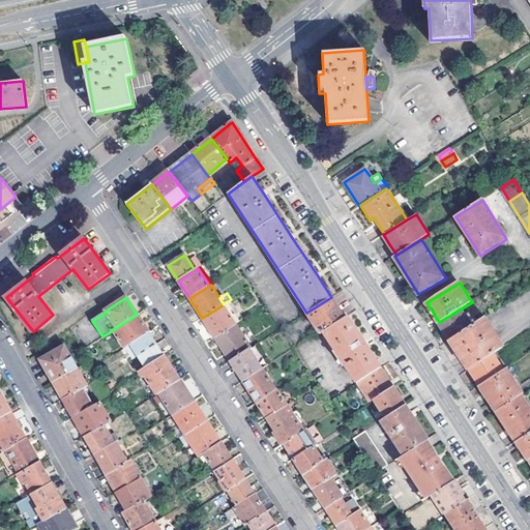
[(324,332),(345,318),(335,304),(331,297),(306,313),(320,334),(324,332)]
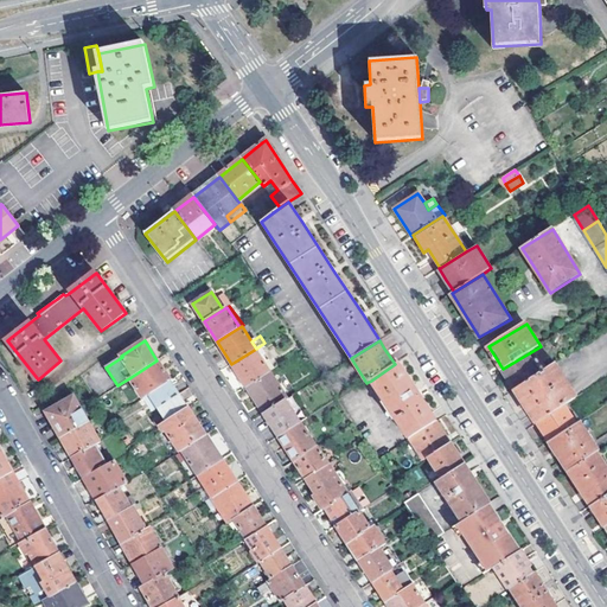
[(270,351),(264,343),(256,349),(262,357),(270,351)]
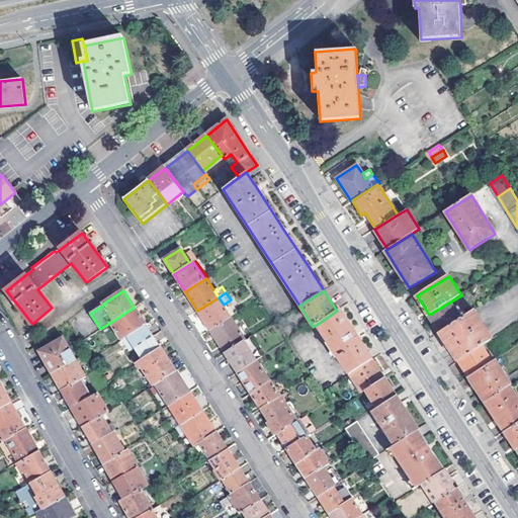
[(456,298),(464,312),(471,307),(462,294),(461,295),(456,298)]
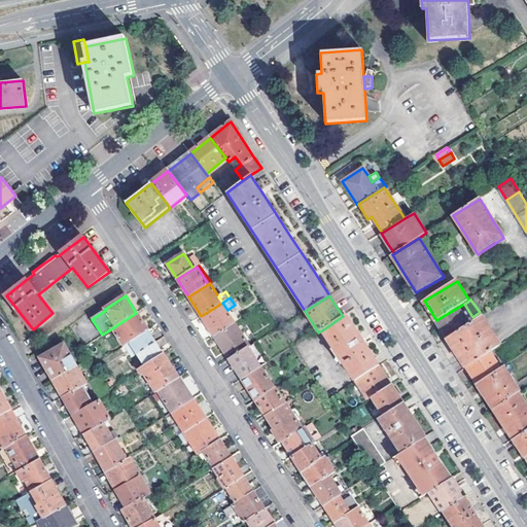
[(214,336),(236,322),(227,310),(222,303),(201,316),(212,332),(214,336)]
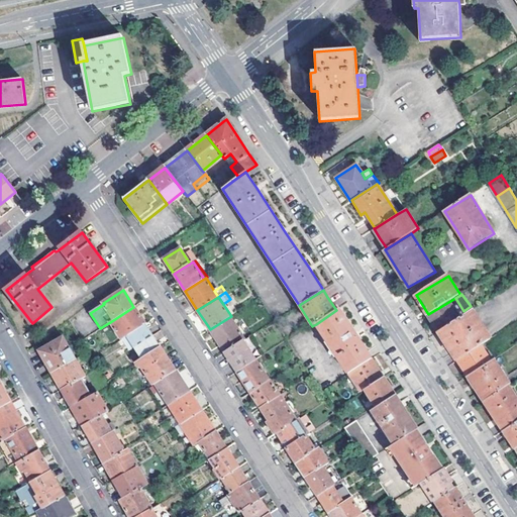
[(463,311),(455,298),(428,314),(438,330),(466,314),(463,311)]
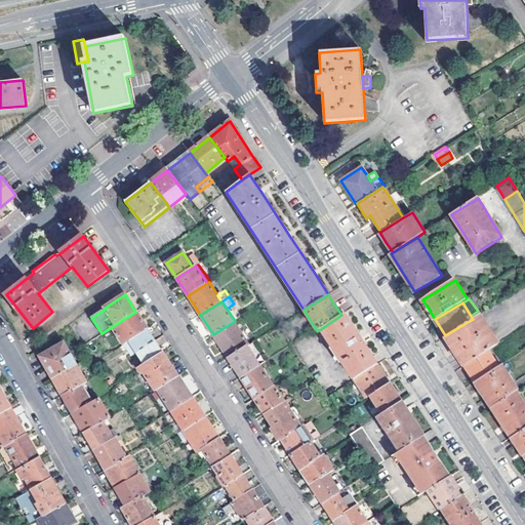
[(123,345),(131,339),(146,329),(147,329),(135,312),(112,327),(123,345)]
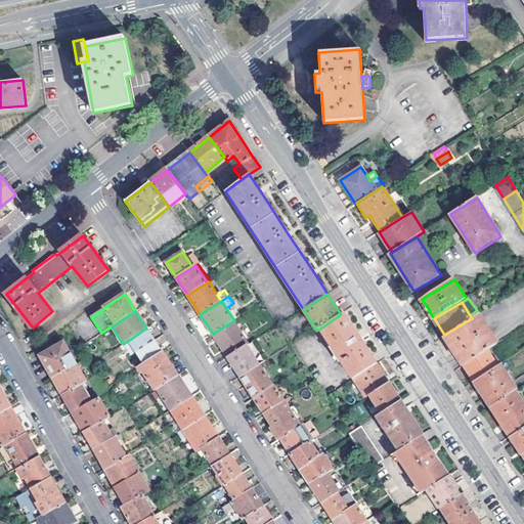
[(341,314),(320,329),(353,380),(354,379),(377,364),(359,338),(343,313),(341,314)]
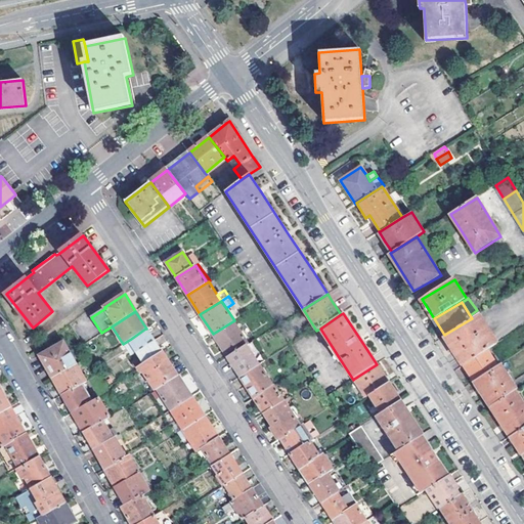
[(479,313),(472,318),(444,335),(455,353),(464,365),(486,351),(498,344),(479,313)]
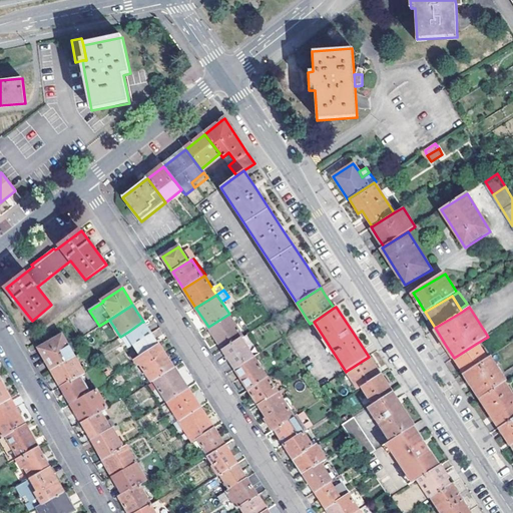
[(229,314),(208,327),(223,351),(241,339),(244,337),(229,314)]
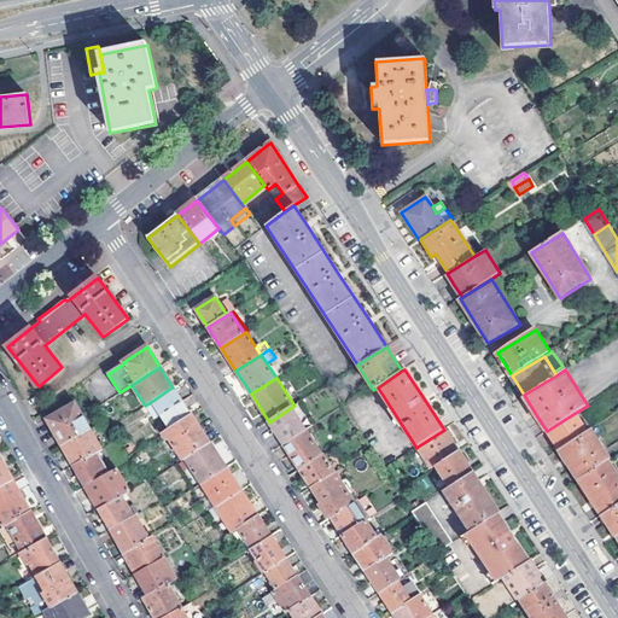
[(155,400),(163,413),(181,402),(172,388),(155,400)]
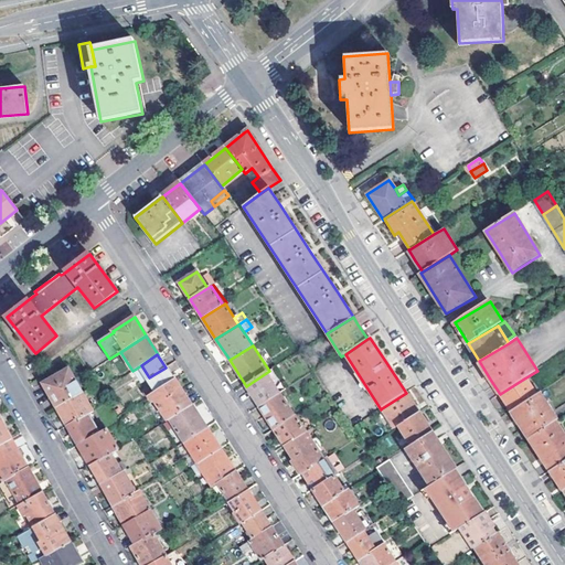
[(68,368),(43,383),(56,406),(83,392),(68,368)]
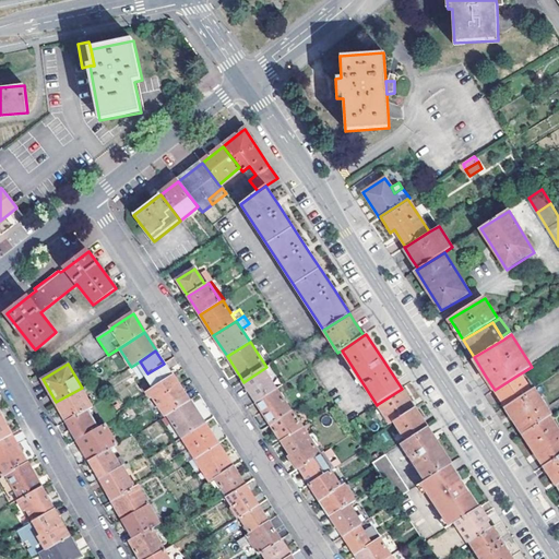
[(156,387),(171,377),(164,364),(147,373),(156,387)]
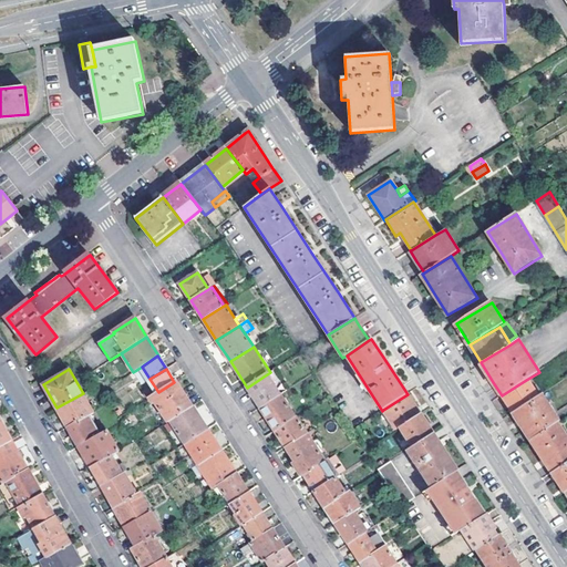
[(267,374),(247,388),(248,390),(260,408),(280,394),(267,374)]
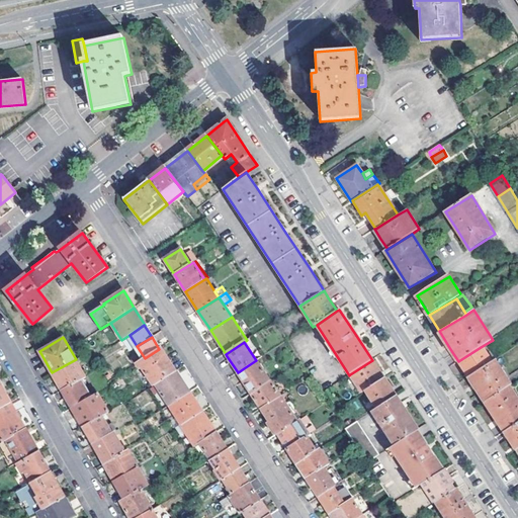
[(491,363),(481,347),(458,361),(468,376),(491,363)]
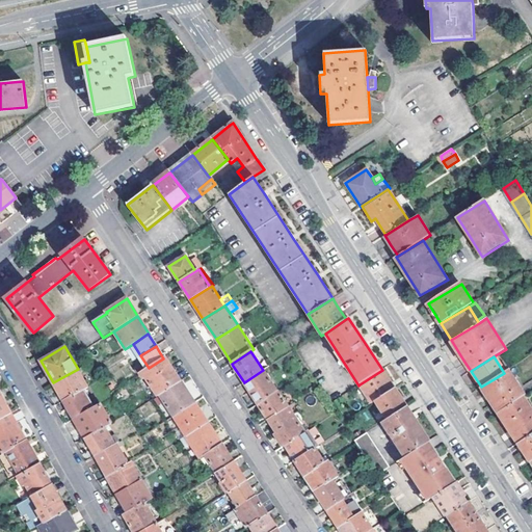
[(164,357),(163,358),(149,368),(139,373),(143,379),(145,379),(157,396),(159,395),(180,381),(166,361),(164,357)]
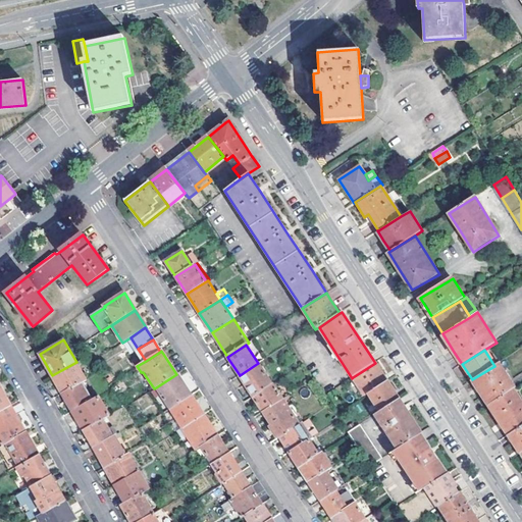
[(52,375),(62,394),(82,382),(87,379),(76,362),(52,375)]
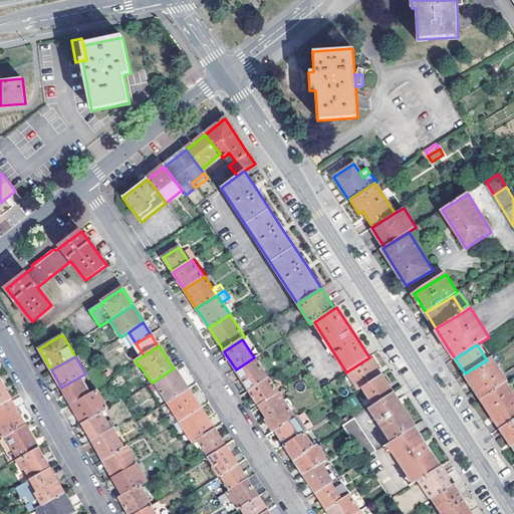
[(254,357),(236,369),(250,391),(268,378),(254,357)]
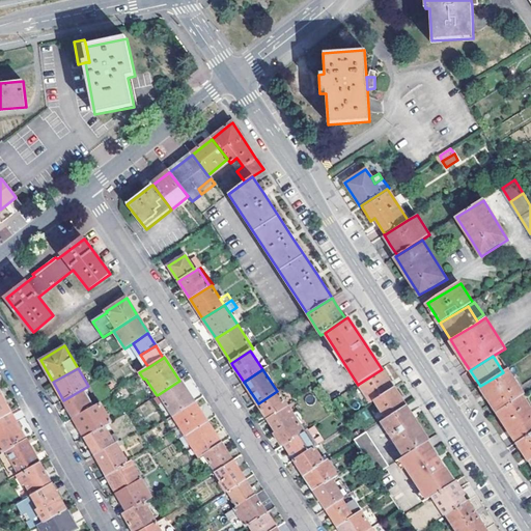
[(374,400),(394,388),(382,369),(359,384),(371,402),(374,400)]
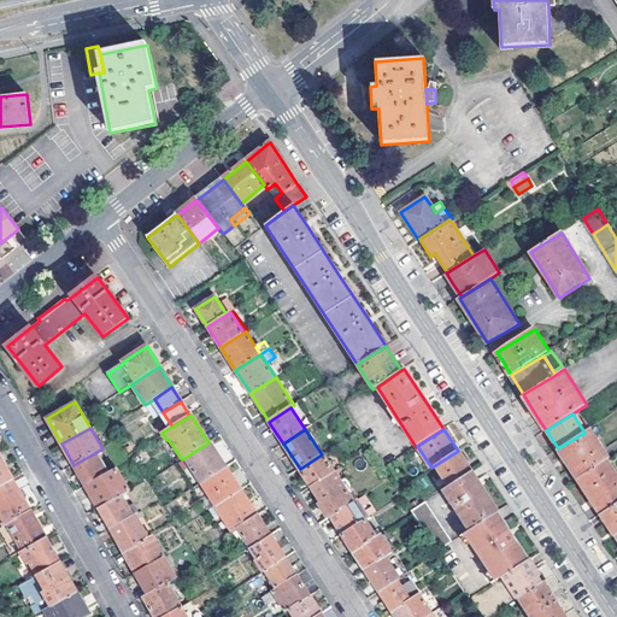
[(589,429),(585,433),(558,448),(564,459),(577,479),(606,460),(609,459),(589,429)]
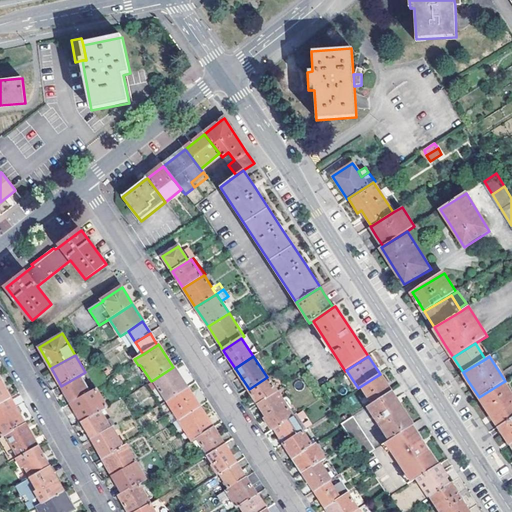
[(173,367),(153,380),(167,401),(187,388),(173,367)]
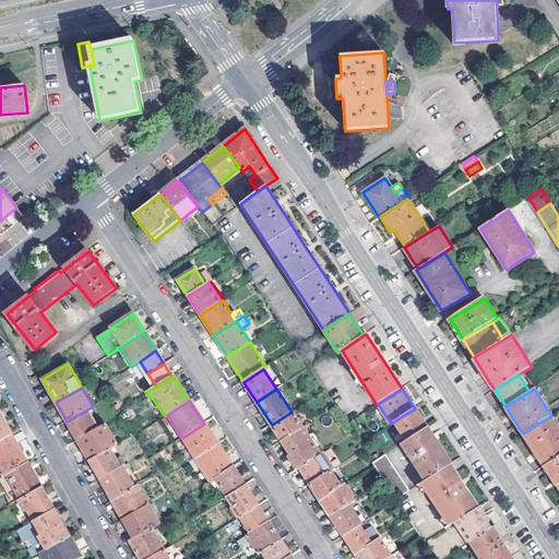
[(391,424),(378,404),(377,405),(375,406),(388,426),(391,424)]
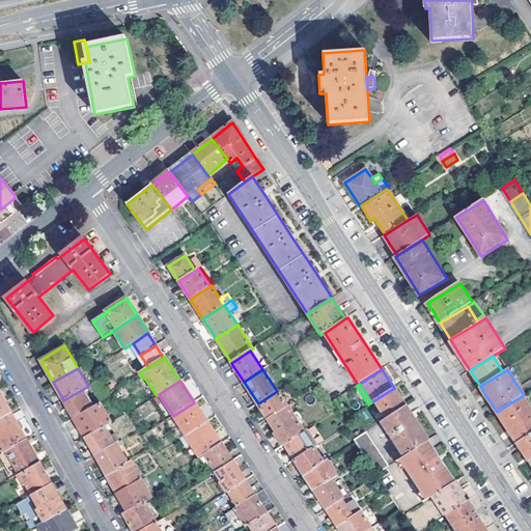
[(374,400),(386,419),(406,407),(394,388),(374,400)]
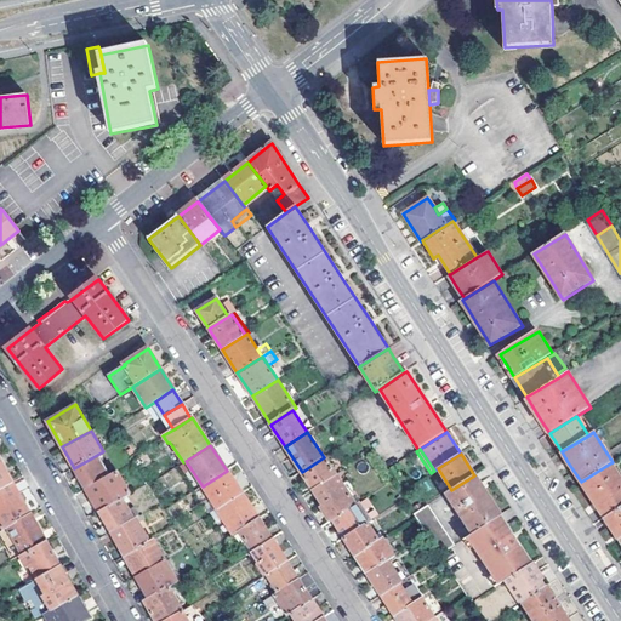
[(86,489),(109,476),(97,455),(74,468),(86,489)]
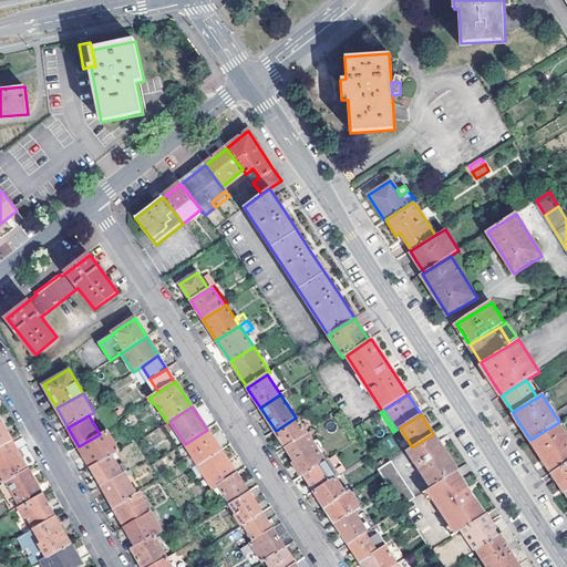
[(286,447),(308,433),(297,416),(296,418),(276,431),(286,447)]
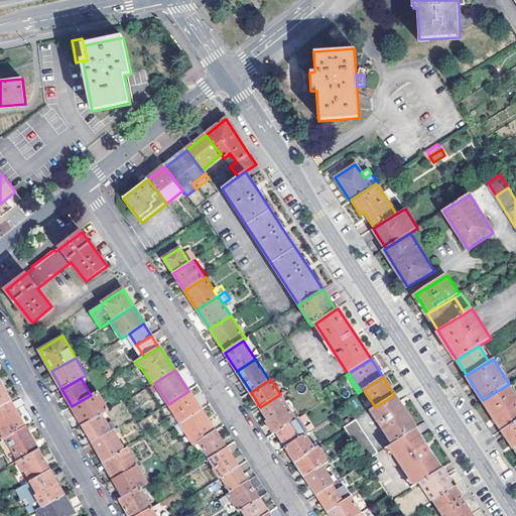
[(0,406),(10,401),(0,382),(0,406)]
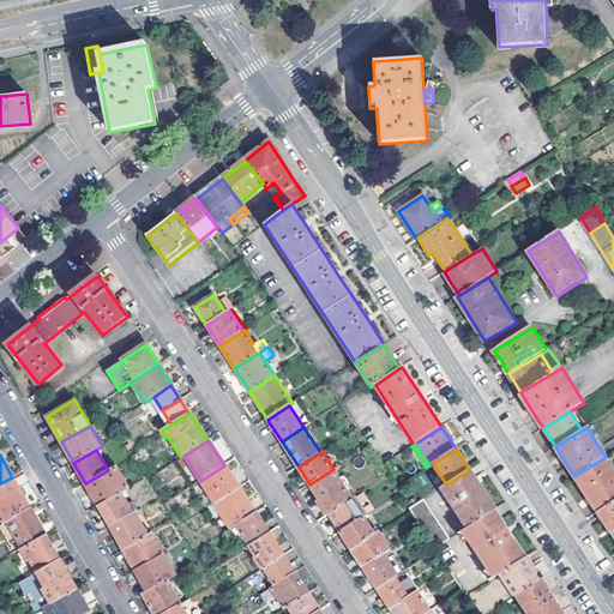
[(589,499),(597,512),(613,500),(613,475),(603,458),(575,476),(589,499)]
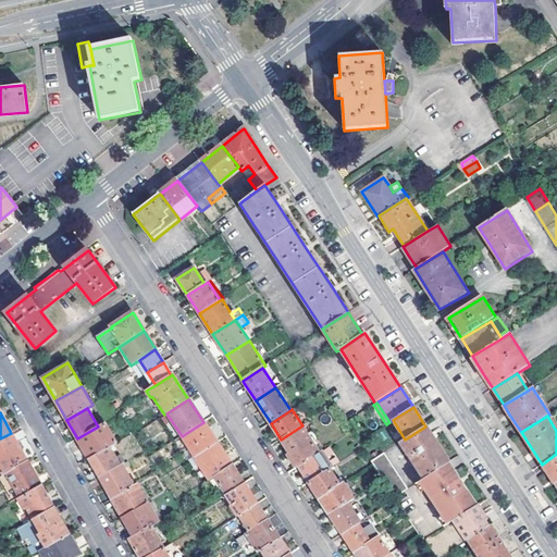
[(106,422),(98,426),(77,438),(88,458),(109,446),(116,442),(106,422)]
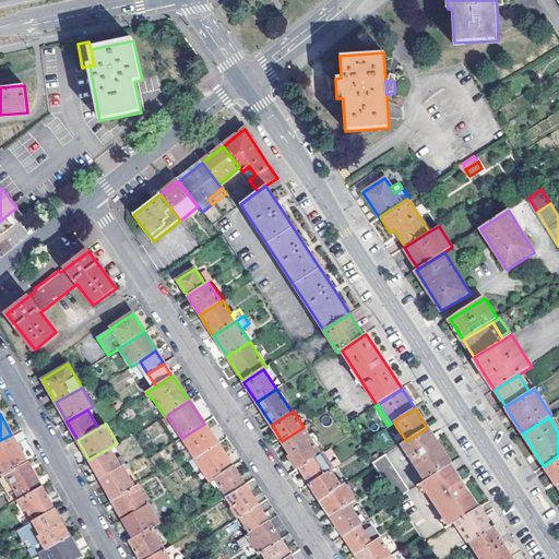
[(182,438),(195,459),(217,443),(204,424),(182,438)]
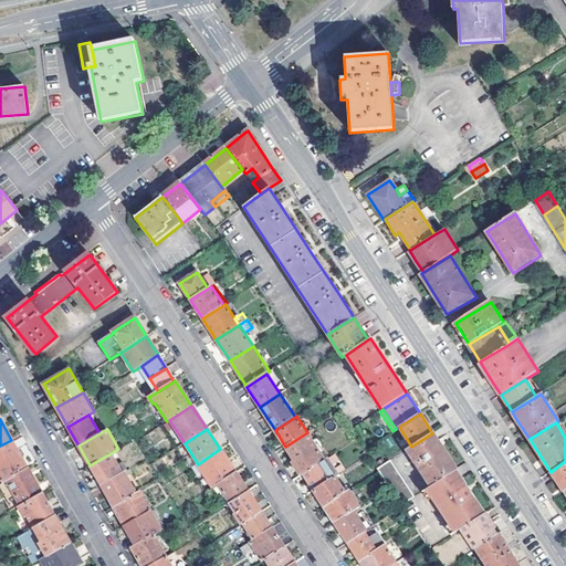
[(307,432),(285,447),(287,449),(304,474),(325,461),(307,432)]
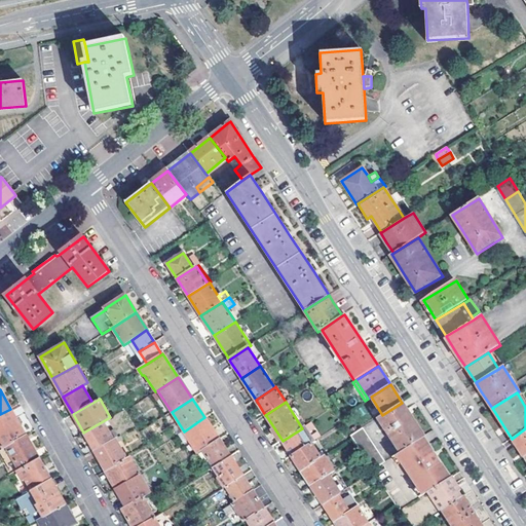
[(382,415),(378,418),(401,452),(425,437),(408,410),(403,402),(402,403),(382,415)]
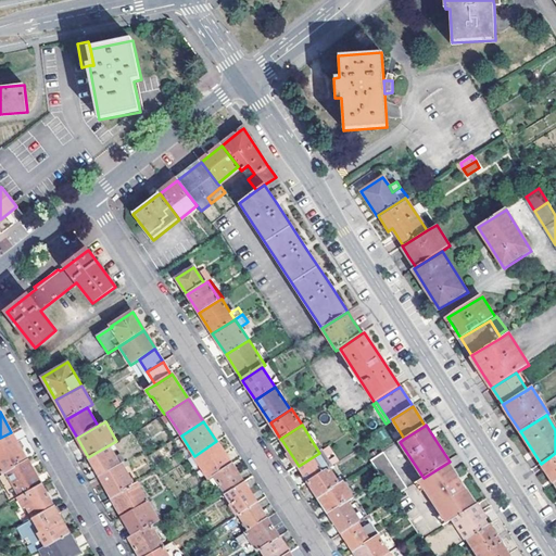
[(11,432),(0,438),(0,469),(2,475),(7,471),(27,460),(11,432)]
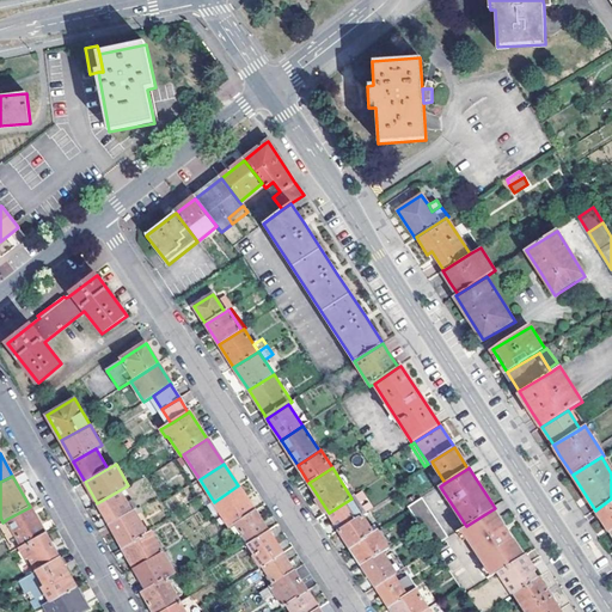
[(230,527),(236,524),(255,510),(238,485),(214,502),(213,502),(230,527)]
